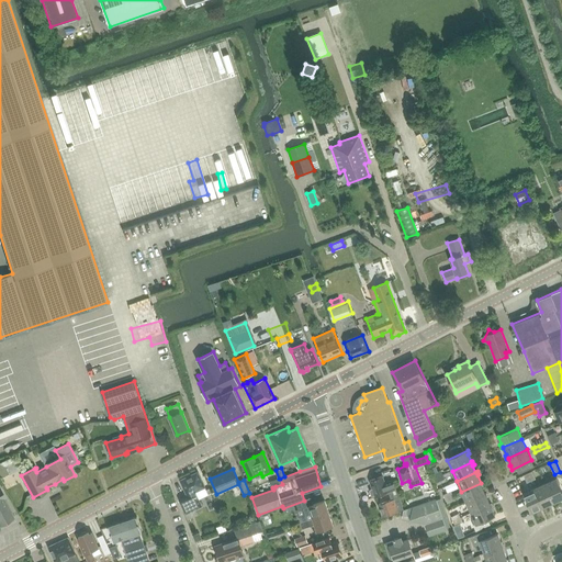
[(188,496),(179,501),(186,514),(202,506),(199,499),(209,494),(206,490),(198,472),(180,481),(188,496)]
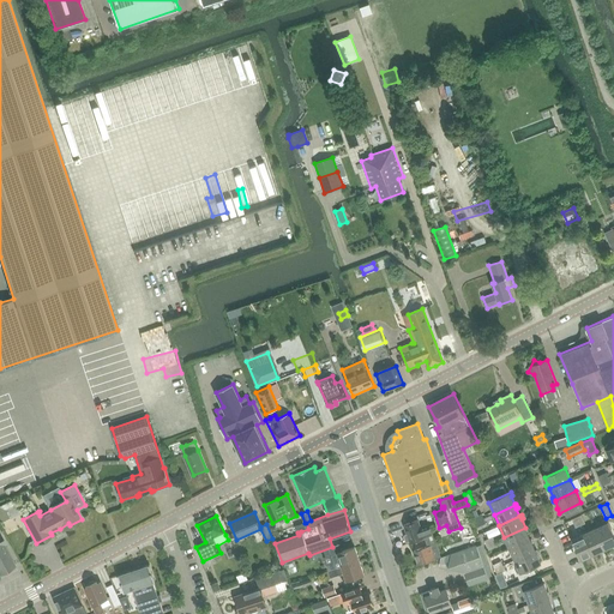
[(483,519),(476,523),(471,524),(474,529),(486,524),(483,519)]
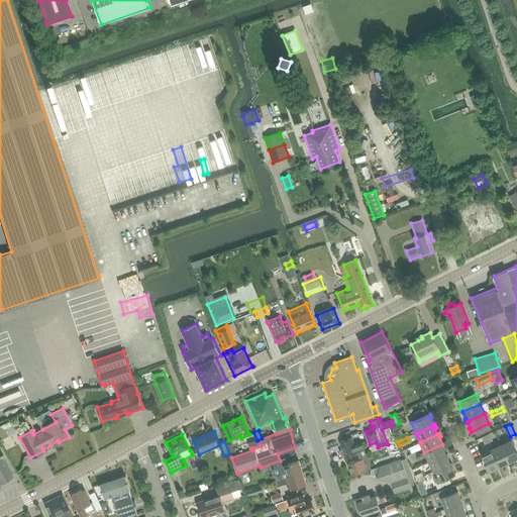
[(345,457),(357,453),(365,450),(360,440),(358,441),(359,443),(354,445),(351,438),(340,442),(342,449),(340,451),(342,456),(345,456),(345,457)]
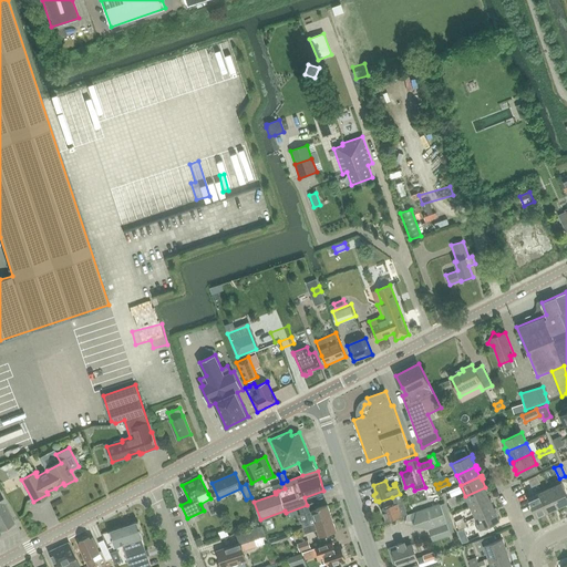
[(281,483),(272,485),(275,492),(278,491),(285,488),(282,483),(281,483)]
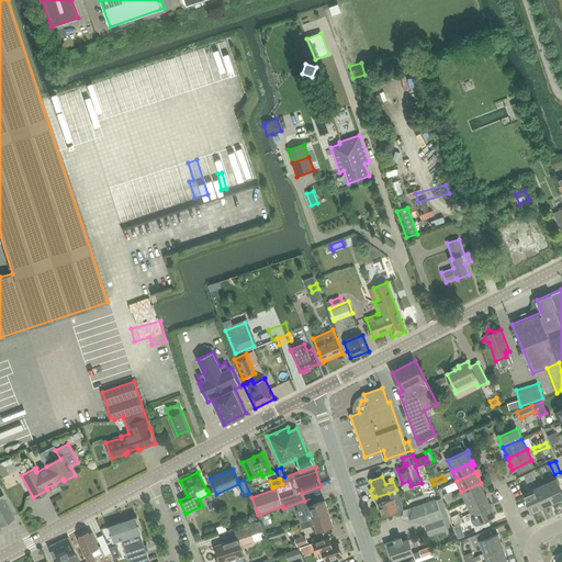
[(561,492),(555,479),(544,483),(553,503),(561,499),(561,501),(561,499),(561,492)]
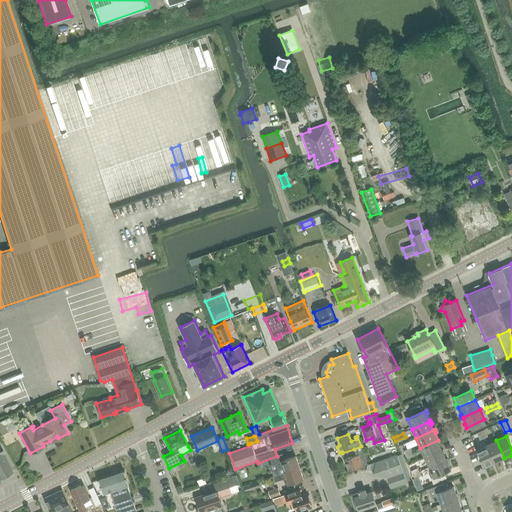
[(425,458),(442,450),(442,449),(439,443),(441,443),(439,439),(438,440),(420,448),(425,458)]
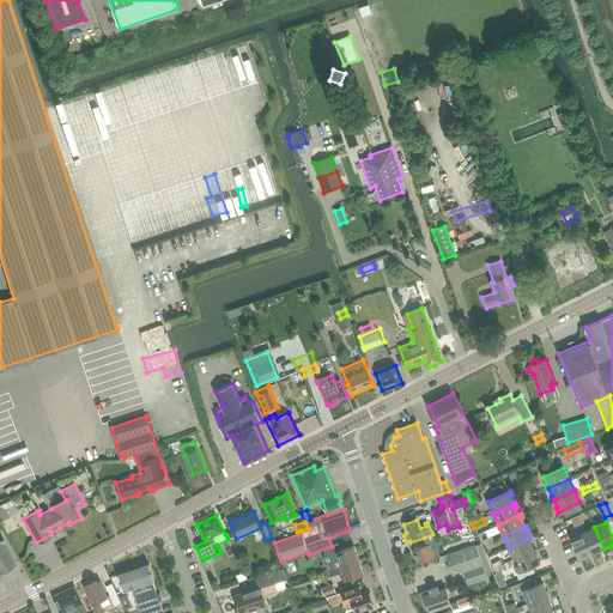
[(605,550),(604,548),(594,527),(583,533),(592,553),(593,553),(600,550),(601,552),(605,550)]
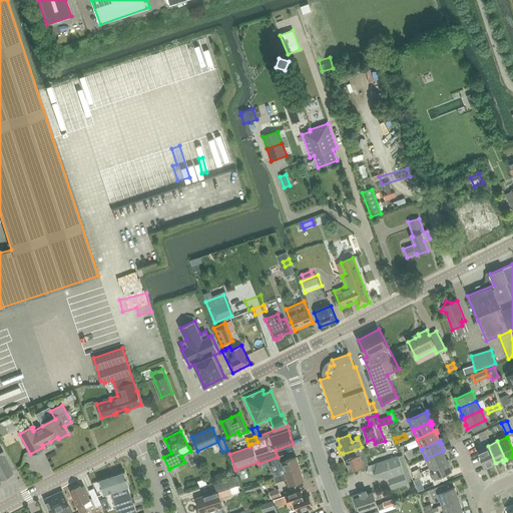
[(0,479),(12,473),(2,454),(3,453),(0,446),(0,479)]
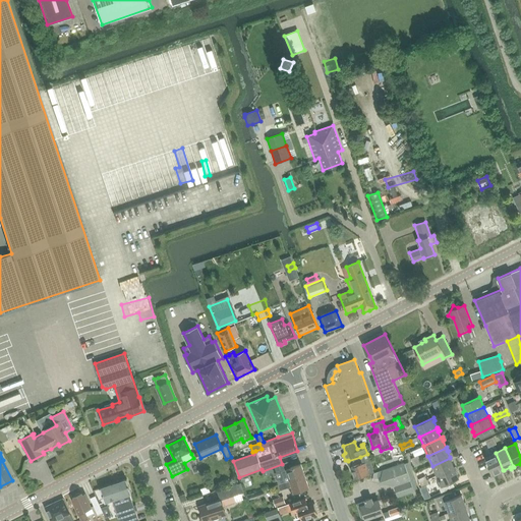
[(503,470),(496,453),(485,457),(494,474),(500,471),(501,473),(504,471),(504,470),(503,470)]
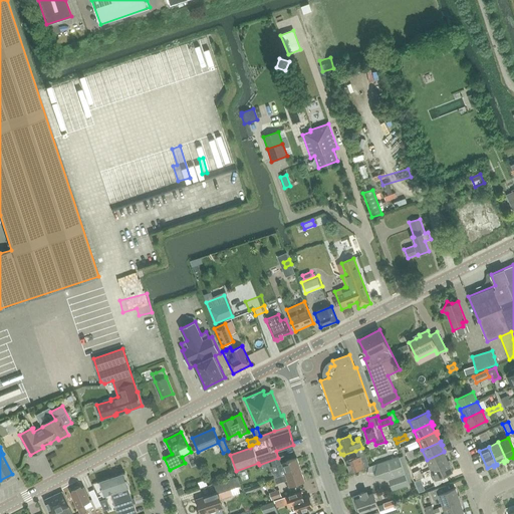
[(362,448),(355,451),(357,458),(345,462),(350,474),(369,467),(362,448)]
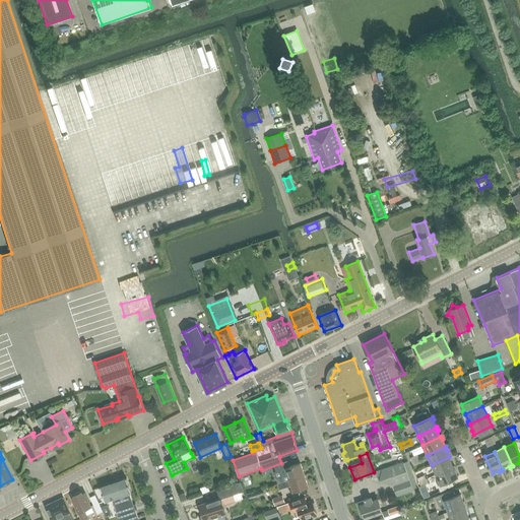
[(436,474),(453,466),(450,460),(452,459),(450,456),(449,456),(449,457),(432,465),(436,474)]
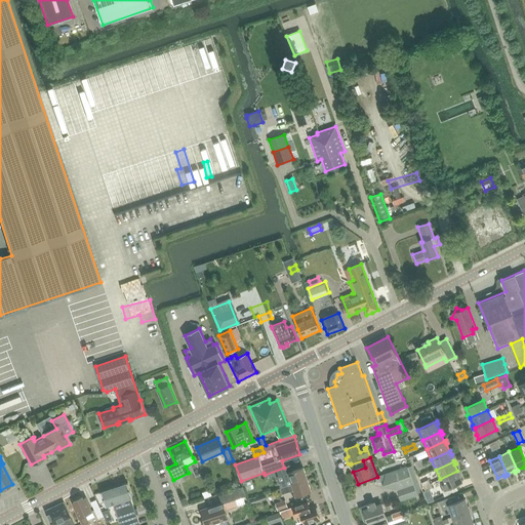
[(407,468),(407,467),(386,474),(382,487),(391,488),(396,486),(401,500),(420,494),(411,466),(407,468)]
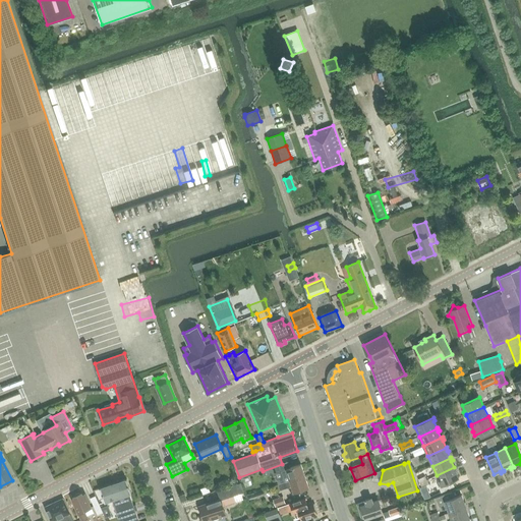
[(279,484),(305,476),(301,464),(281,470),(284,477),(277,479),(279,484)]
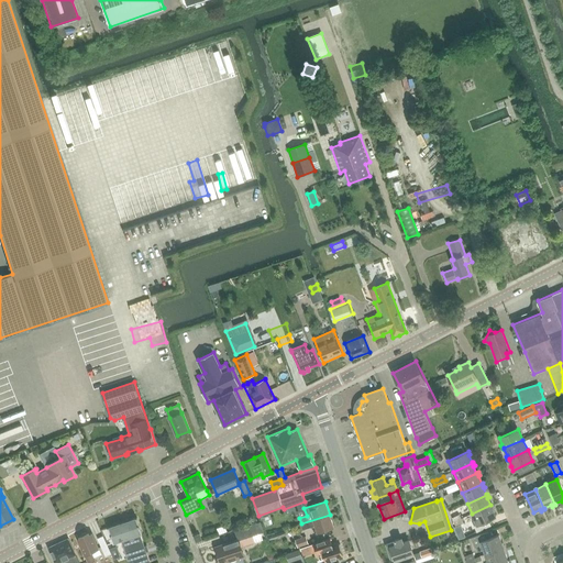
[(490,505),(472,514),(477,525),(474,526),(476,532),(492,526),(488,519),(496,516),(493,508),(494,508),(493,504),(490,505)]
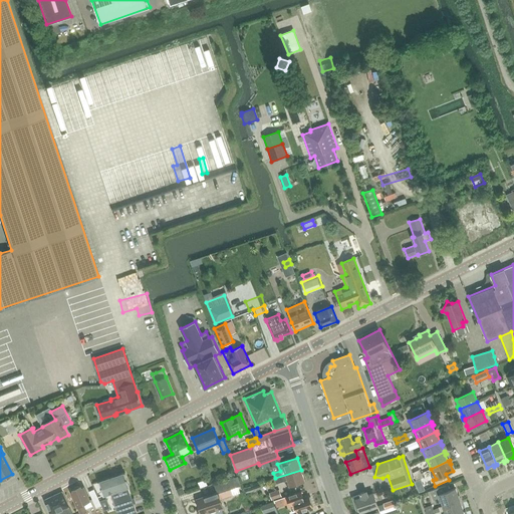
[(305,481),(301,470),(275,478),(277,483),(287,480),(290,486),(305,481)]
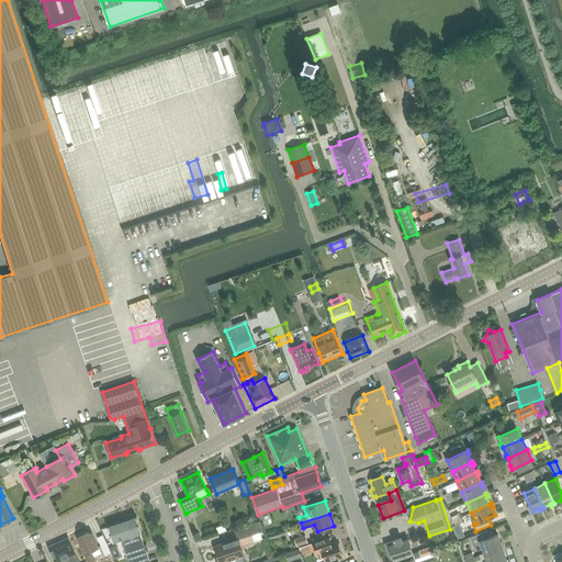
[(142,532),(137,517),(108,527),(113,542),(121,539),(128,561),(149,561),(139,532),(142,532)]
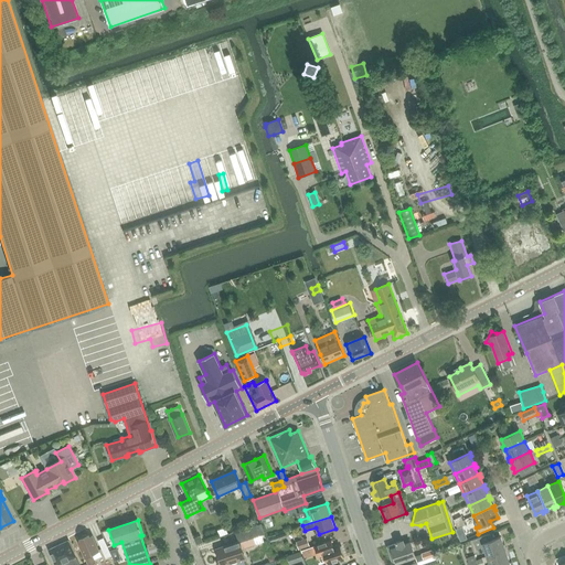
[(260,524),(251,528),(235,533),(238,542),(216,550),(220,561),(219,561),(217,563),(217,564),(227,564),(245,558),(240,542),(254,537),(256,544),(264,541),(262,534),(264,534),(260,524)]
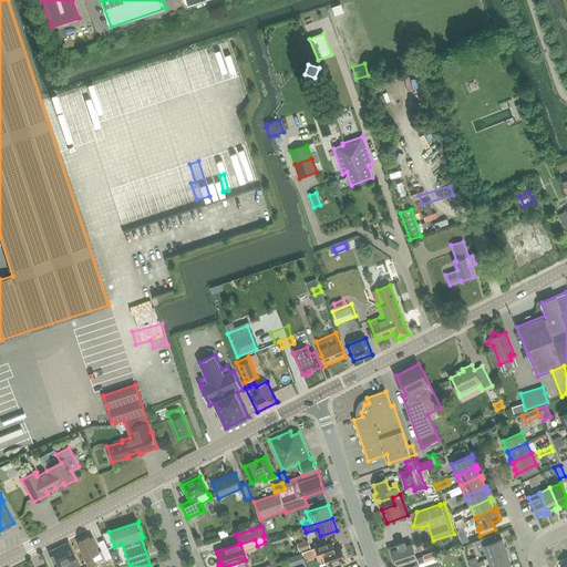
[(286,534),(270,539),(271,544),(287,538),(286,534)]
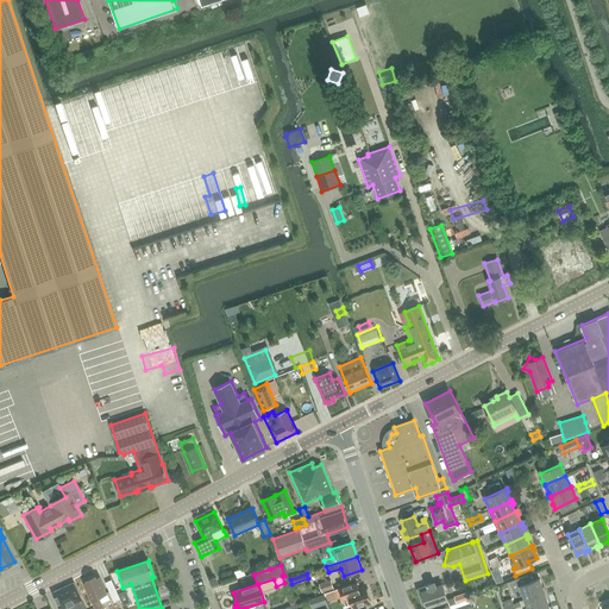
[(525,600),(545,592),(540,578),(531,582),(528,575),(509,582),(513,592),(521,589),(525,600)]
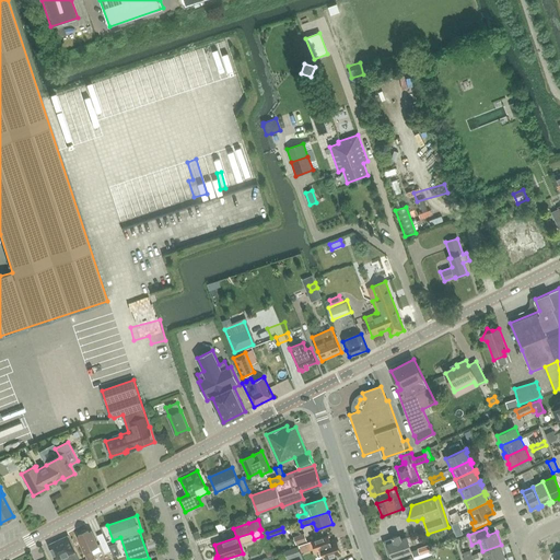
[(89,532),(89,529),(79,534),(80,536),(78,537),(84,551),(88,559),(94,557),(90,549),(98,546),(92,531),(89,532)]
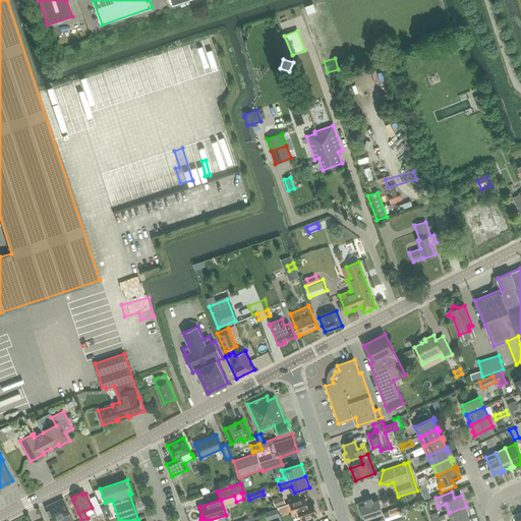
[(98,515),(103,513),(96,497),(91,499),(98,515)]
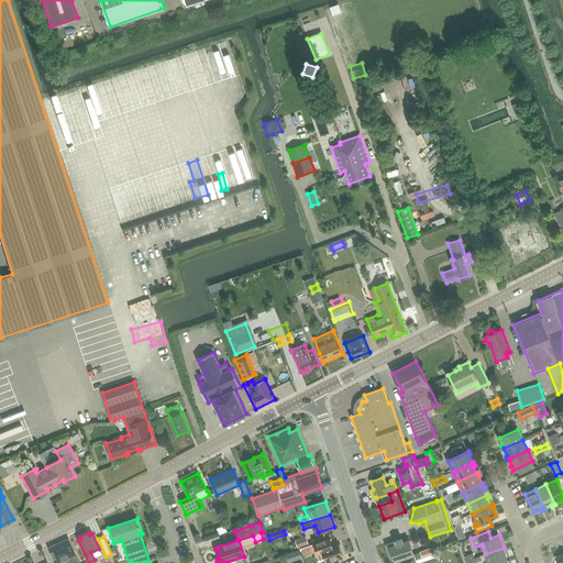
[(306,537),(296,540),(298,548),(308,544),(306,537)]
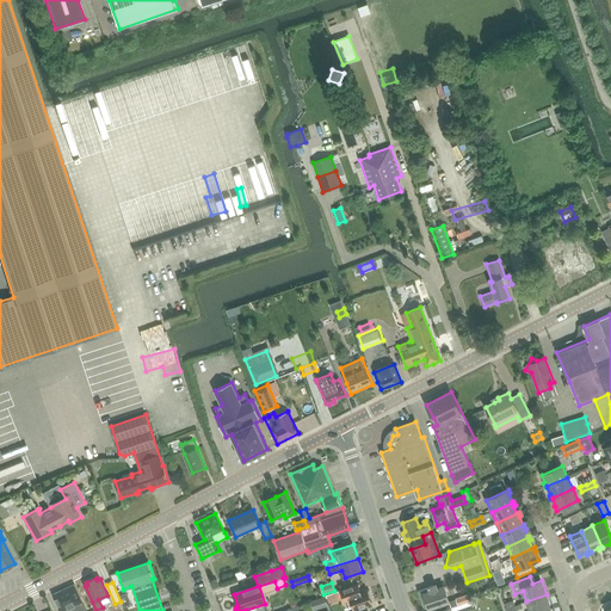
[(86,610),(74,585),(53,594),(60,610),(86,610)]
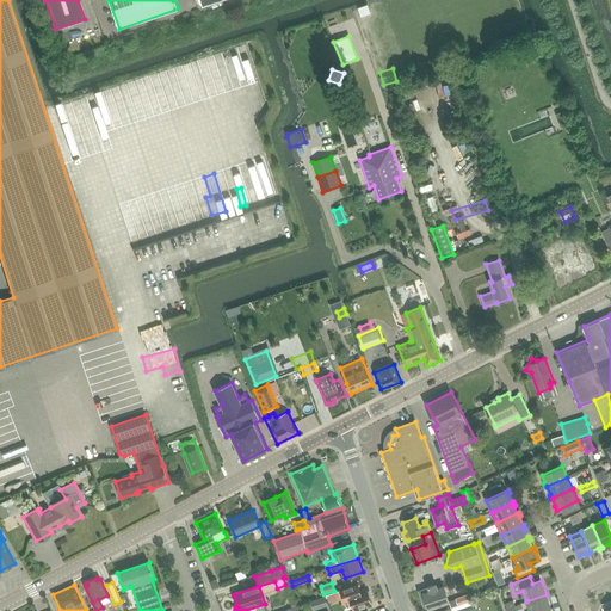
[(424,606),(427,605),(429,609),(449,603),(444,586),(434,590),(433,585),(429,586),(429,587),(419,591),(424,606)]
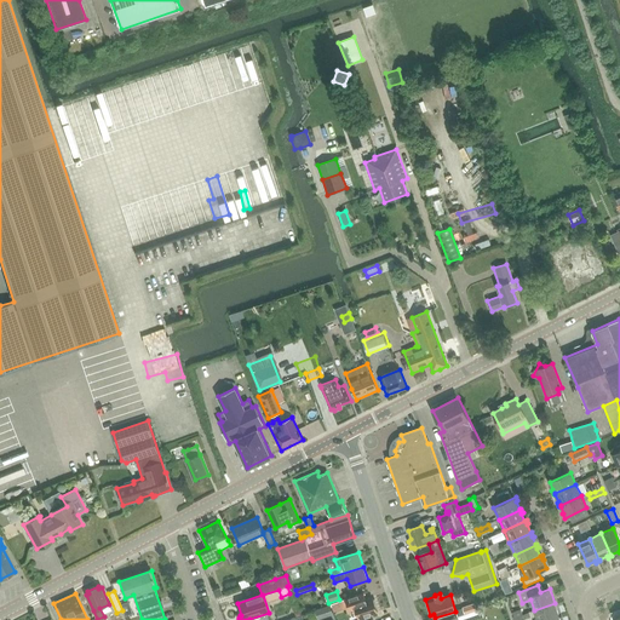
[(377,613),(373,598),(349,607),(351,614),(356,612),(359,619),(377,613)]
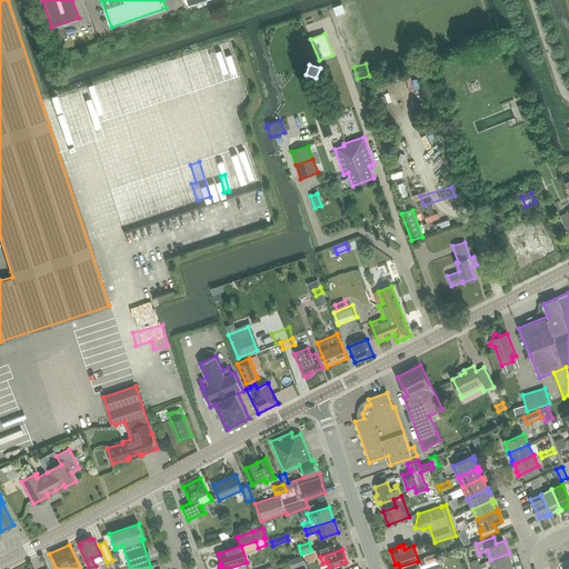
[(436,553),(425,557),(427,563),(437,560),(436,553)]
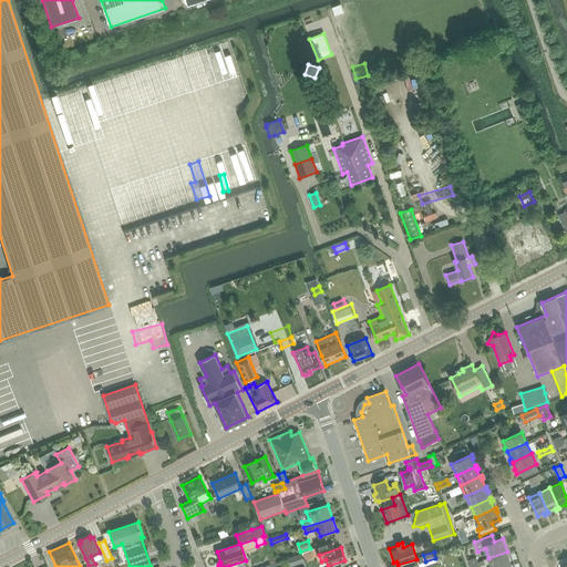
[(488,558),(491,566),(503,566),(512,565),(507,552),(488,558)]
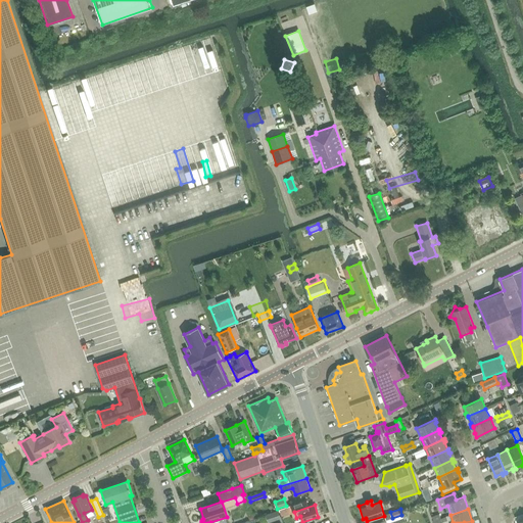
[(279,511),(267,515),(269,521),(281,516),(279,511)]
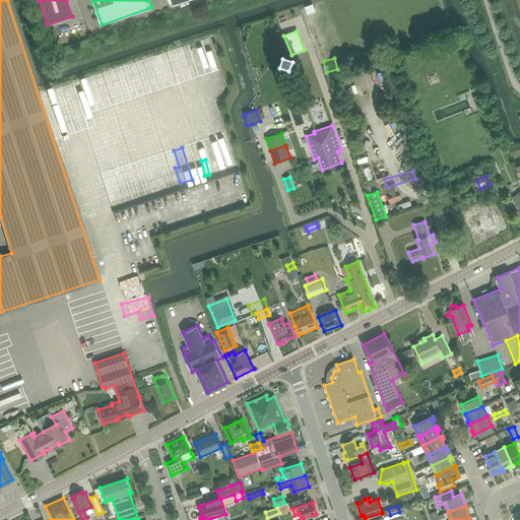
[(403,511),(385,517),(385,519),(396,519),(405,517),(403,511)]
